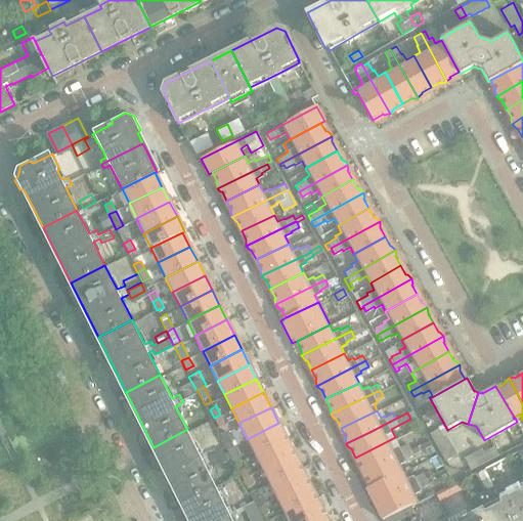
[(224,423),(220,415),(214,418),(218,426),(224,423)]
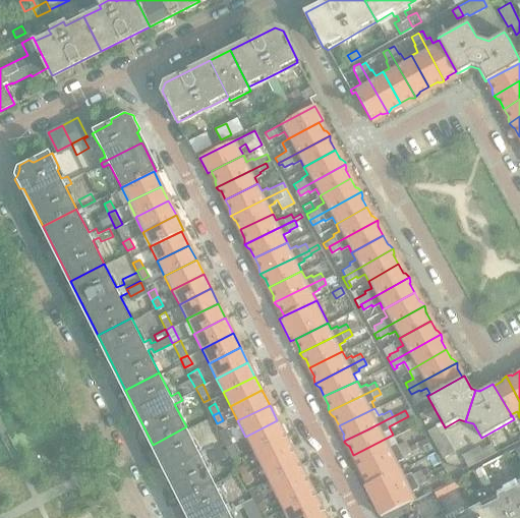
[(252,451),(284,435),(277,420),(245,437),(252,451)]
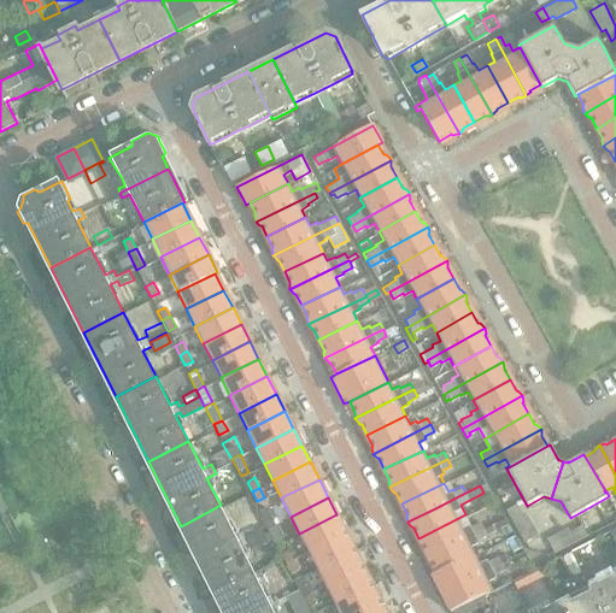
[(509,514),(520,508),(516,502),(506,508),(509,514)]
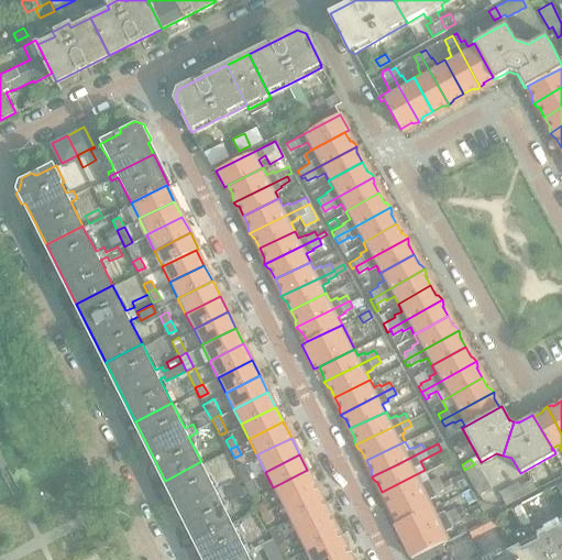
[(215,489),(202,464),(201,461),(165,481),(194,539),(231,520),(219,497),(226,494),(222,489),(241,479),(237,470),(218,480),(221,485),(215,489)]
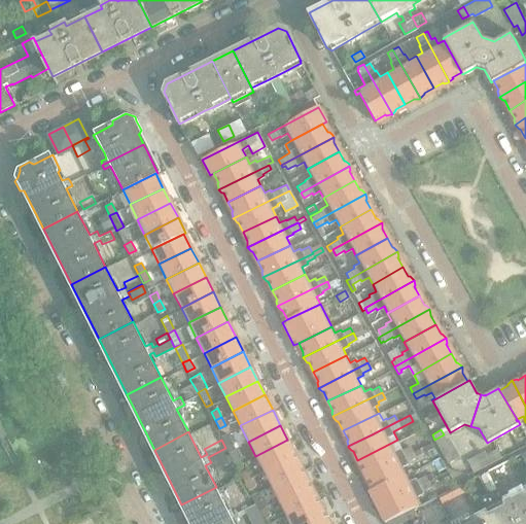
[(235,448),(228,432),(219,437),(221,440),(225,448),(228,452),(235,448)]
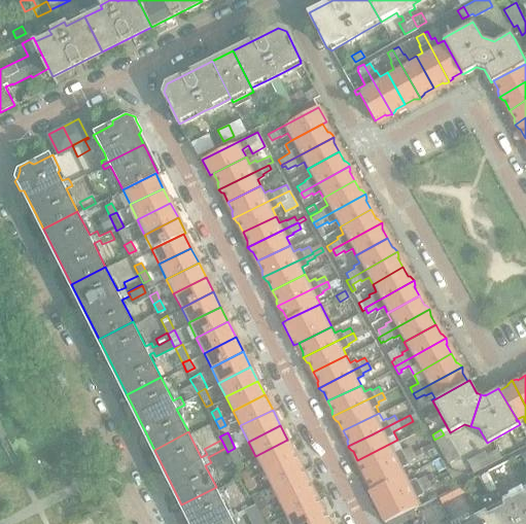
[(459,456),(450,439),(447,441),(444,434),(434,440),(448,462),(459,456)]
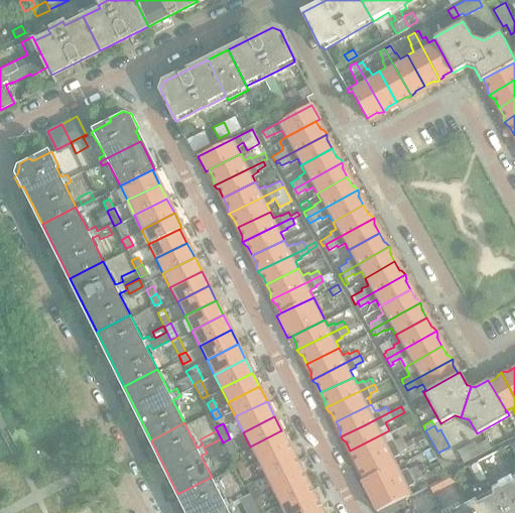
[(355,466),(417,434),(414,427),(401,434),(401,435),(393,439),(389,430),(350,451),(355,460),(354,461),(355,466)]
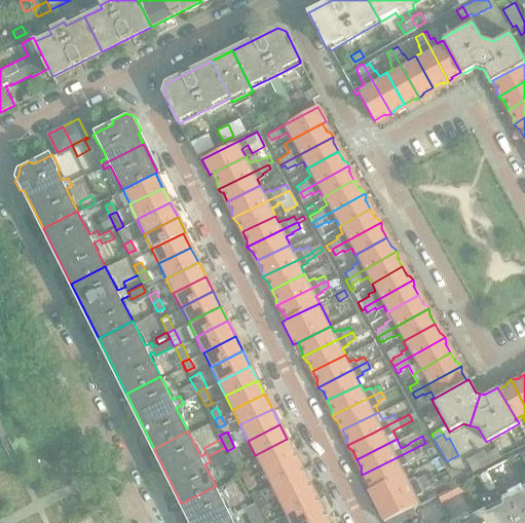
[(262,470),(294,453),(287,439),(255,455),(262,470)]
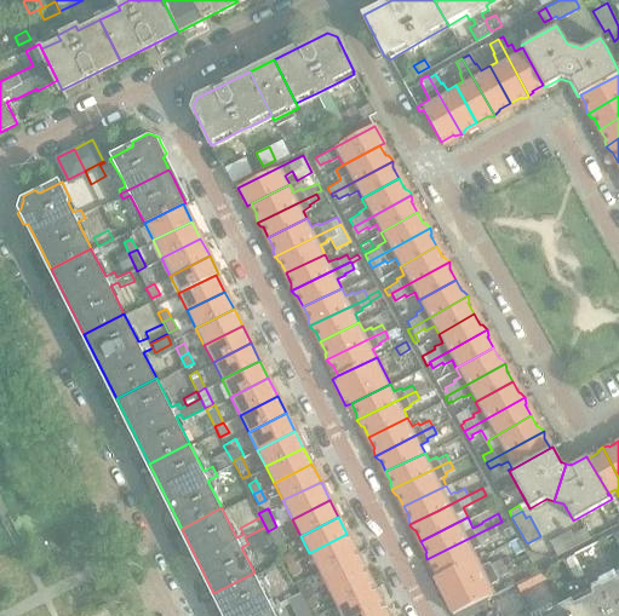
[(483,553),(479,542),(489,537),(489,536),(497,533),(496,531),(508,524),(505,519),(503,522),(502,522),(427,559),(428,560),(431,564),(433,564),(439,575),(483,553)]
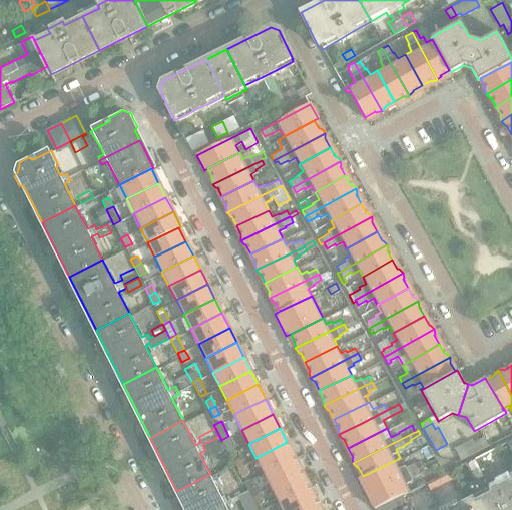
[(235,450),(228,436),(221,440),(228,453),(235,450)]
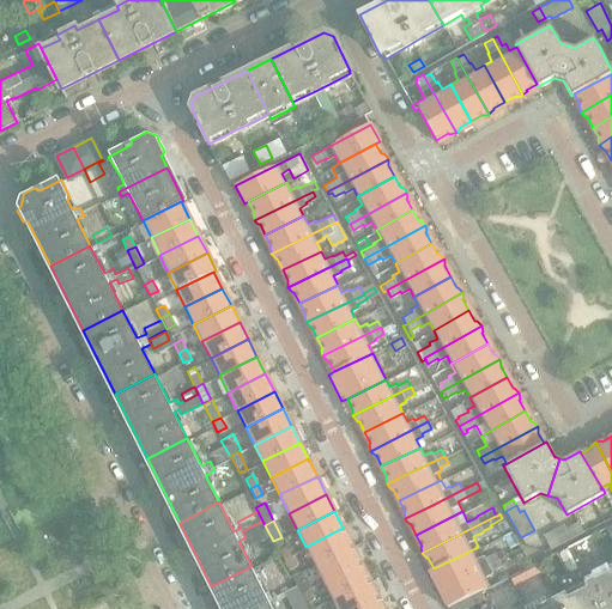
[(583,531),(577,521),(573,523),(579,534),(583,531)]
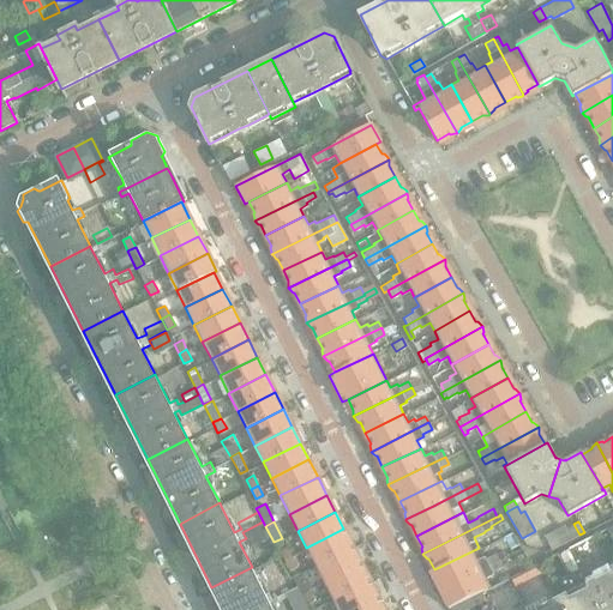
[(551,549),(580,535),(574,524),(565,527),(564,525),(544,536),(551,549)]
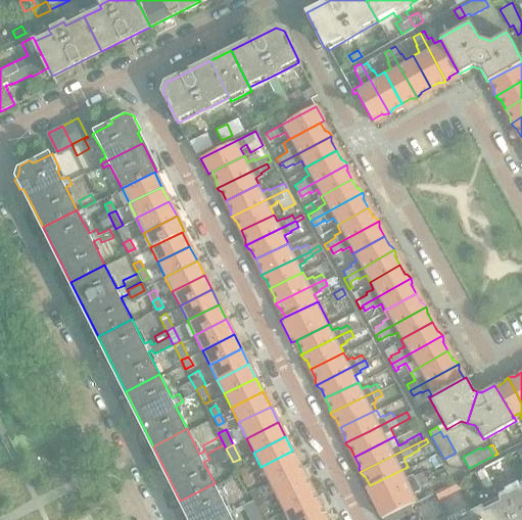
[(268,481),(299,466),(292,451),(261,467),(268,481)]
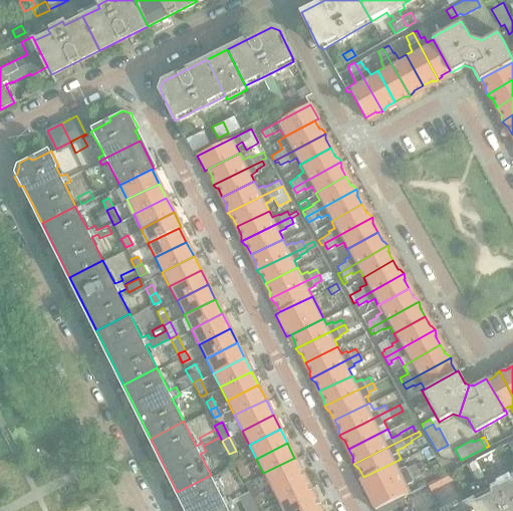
[(245,465),(241,456),(235,459),(239,468),(244,465),(245,465)]
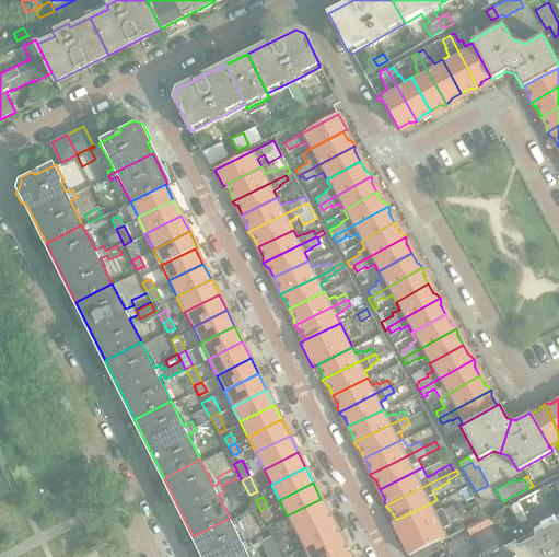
[(294,531),(329,514),(321,499),(287,515),(294,531)]
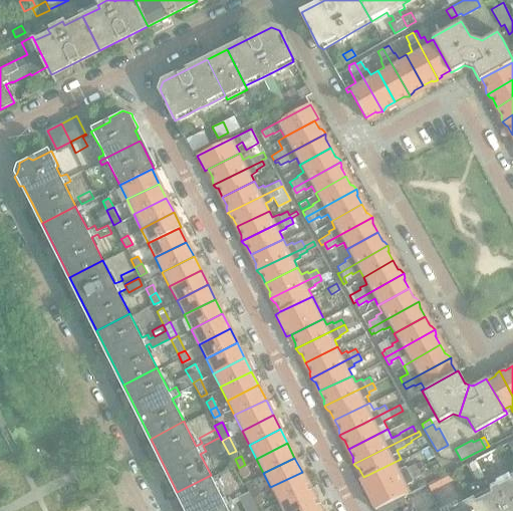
[(483,476),(475,459),(474,458),(465,462),(474,481),(483,476)]
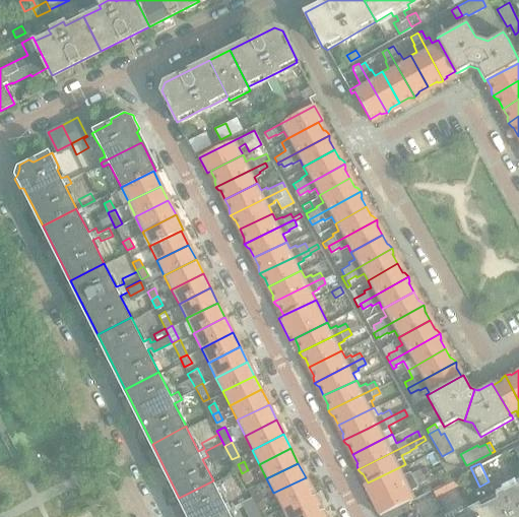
[(371,500),(422,474),(418,468),(410,472),(409,470),(408,471),(405,464),(368,482),(364,485),(371,500)]
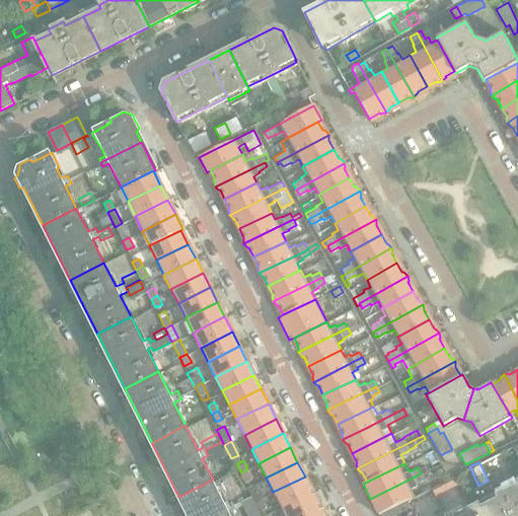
[(253,485),(246,469),(241,472),(239,473),(246,488),(253,485)]
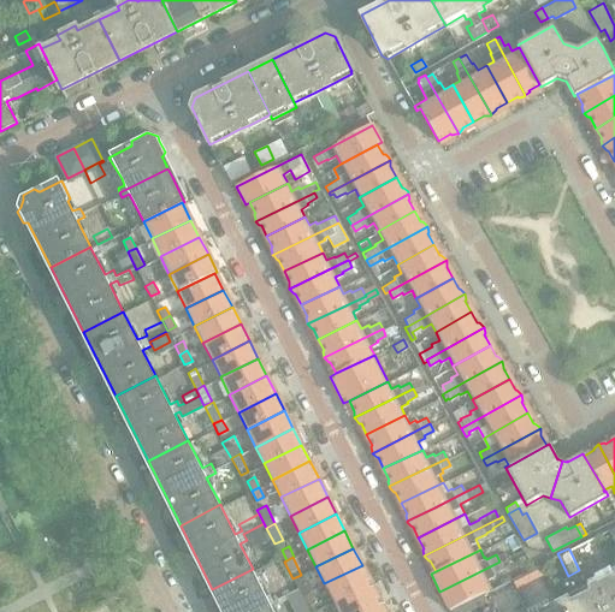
[(489,590),(484,580),(494,575),(494,574),(503,569),(500,562),(439,592),(449,608),(450,608),(451,610),(466,602),(482,594),(489,590)]
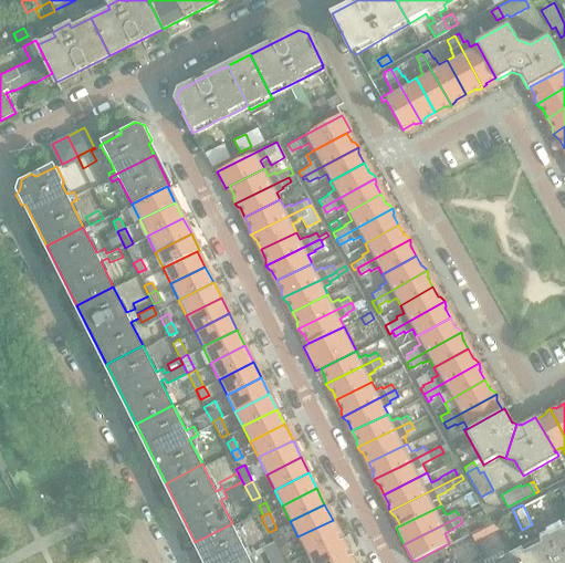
[(474,541),(499,529),(493,519),(470,532),(474,541)]
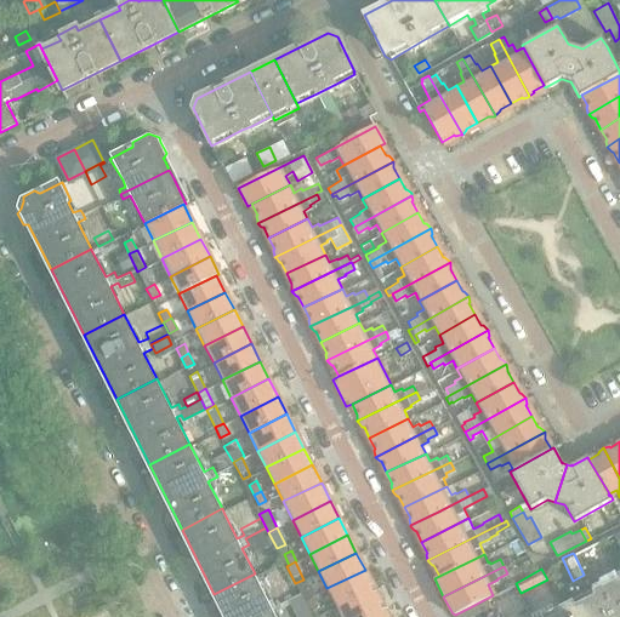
[(335,606),(374,587),(365,570),(326,588),(335,606)]
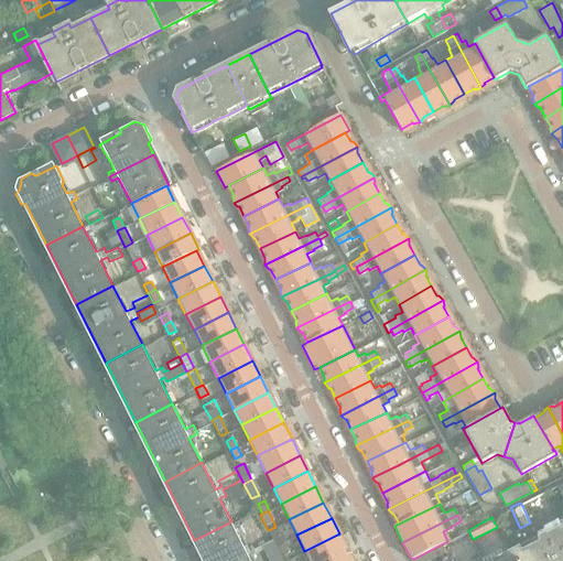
[(245,548),(231,521),(194,540),(204,560),(251,560),(249,557),(256,553),(251,546),(245,548)]
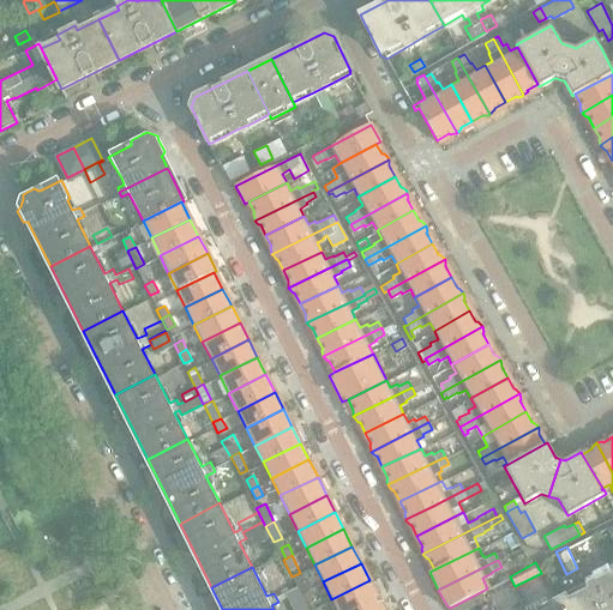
[(308,590),(300,573),(292,577),(300,595),(308,590)]
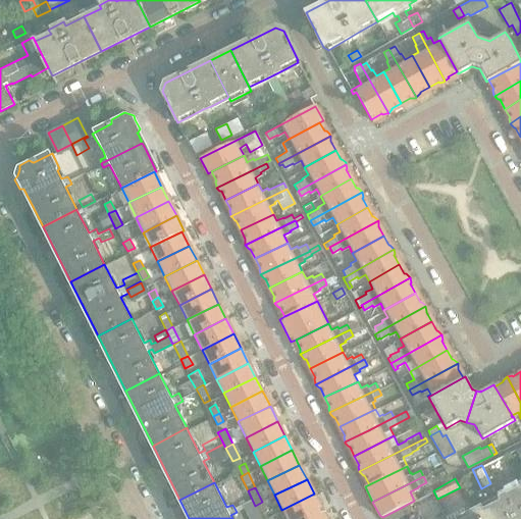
[(520,518),(520,490),(519,487),(506,495),(505,492),(498,497),(500,501),(499,502),(507,518),(520,518)]
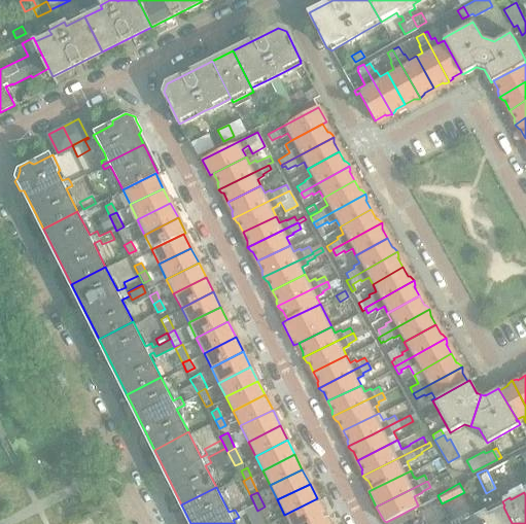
[(288,523),(303,523),(324,514),(317,498),(284,515),(288,523)]
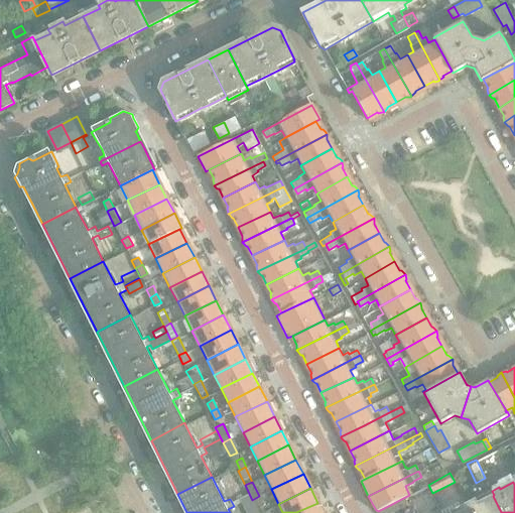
[(262,512),(266,511),(259,496),(252,500),(259,512),(262,512)]
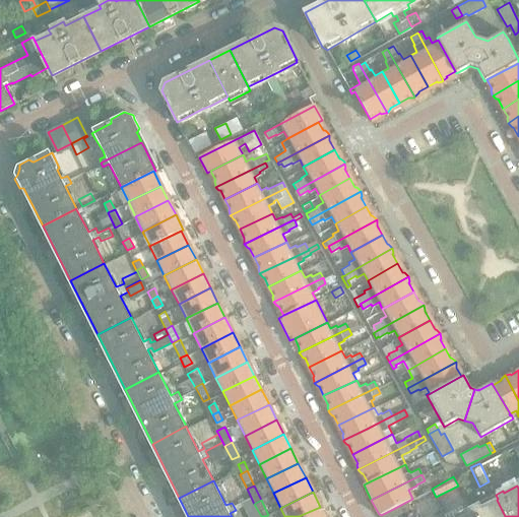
[(505,516),(497,500),(480,508),(478,504),(463,511),(465,516),(461,516),(505,516)]
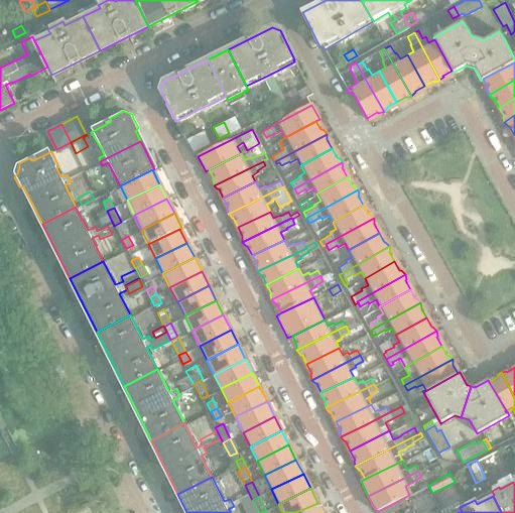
[(390,505),(378,511),(378,512),(388,512),(407,504),(403,498),(390,505)]
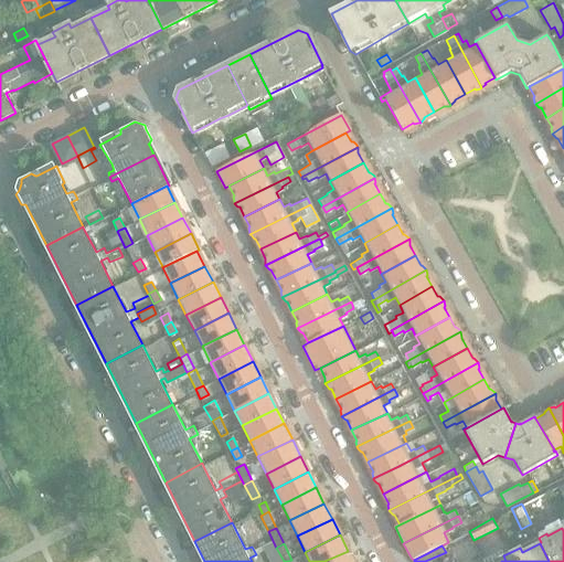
[(353,561),(348,551),(325,561),(353,561)]
